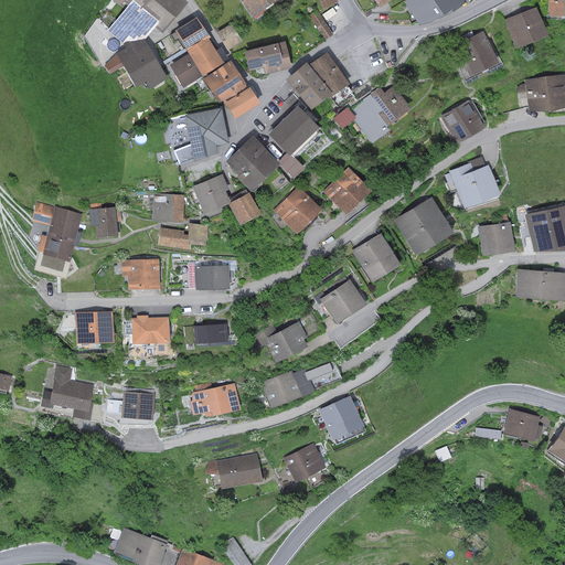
[(138,13),(148,0),(123,0),(123,1),(138,13)]
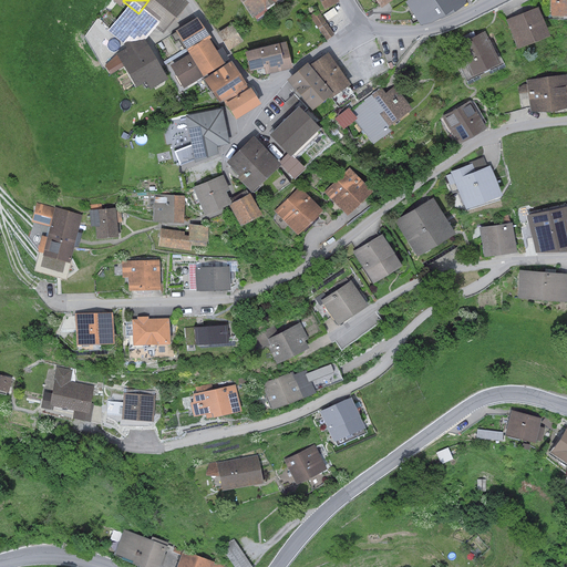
[(148,0),(138,13),(162,33),(188,2),(185,0),(148,0)]
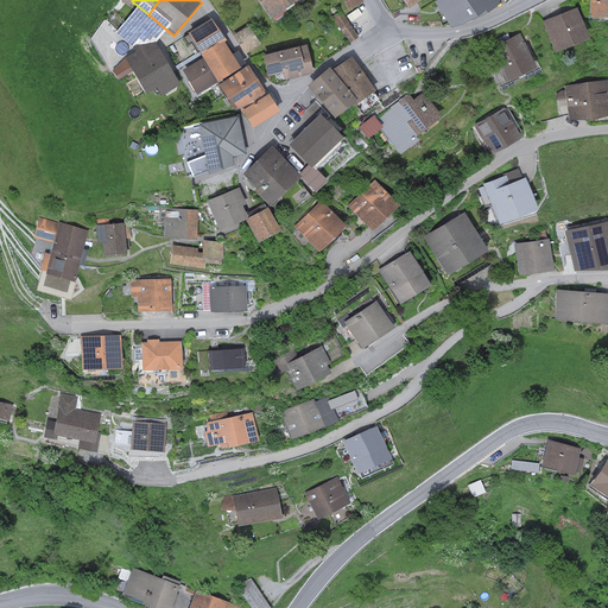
[(260,0),(258,2),(268,18),(295,0),(260,0)]
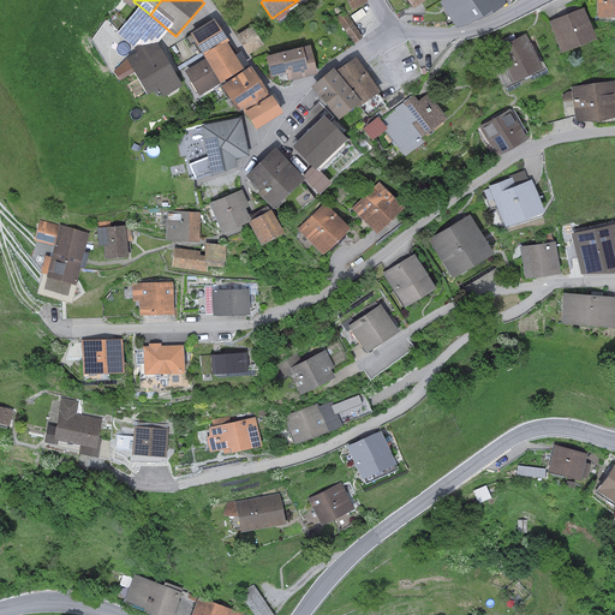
[(478,15),(470,0),(442,0),(440,1),(457,29),(478,15)]
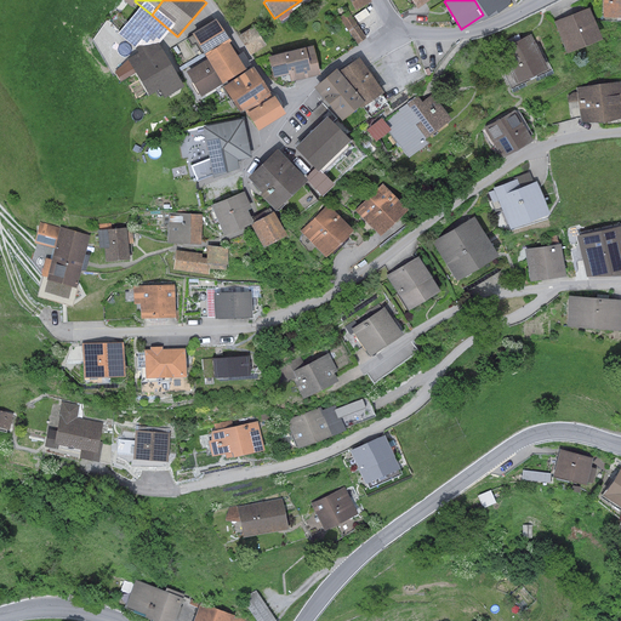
[(474,0),(483,15),(494,9),(496,12),(510,4),(506,0),(474,0)]
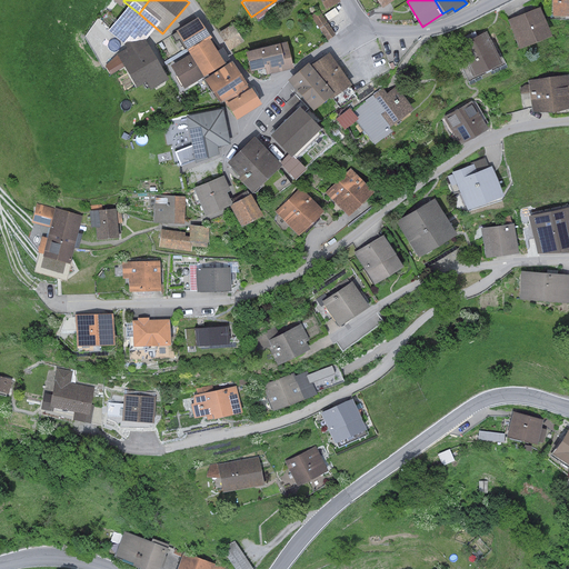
[(568,0),(551,0),(552,16),(568,15),(568,0)]
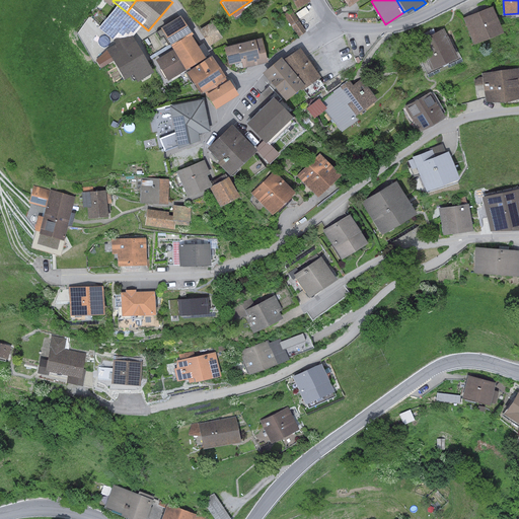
[(493,6),(462,17),(472,44),(502,31),(493,6)]
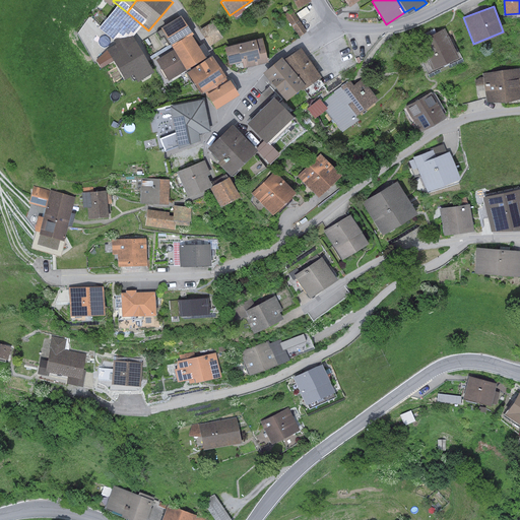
[(306,7),(297,13),(301,19),(310,12),(306,7)]
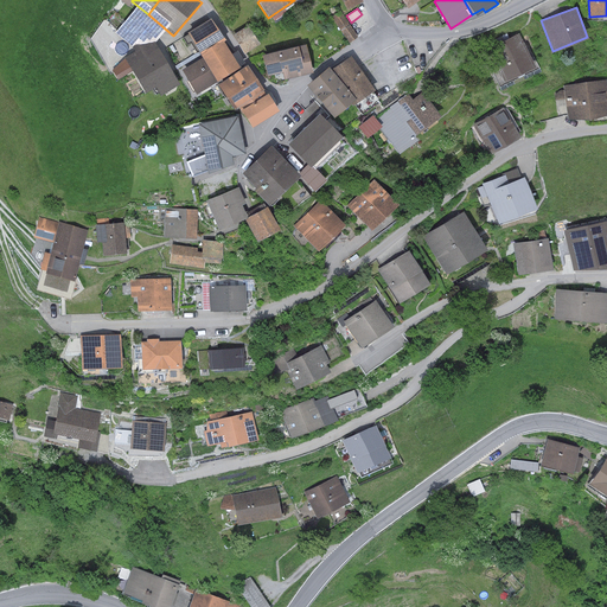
[(340,31),(350,24),(340,11),(332,17),(340,31)]
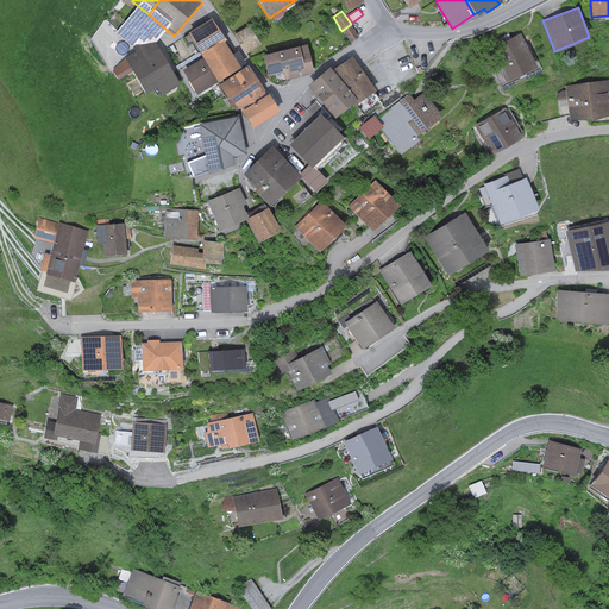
[(188,33),(201,55),(224,41),(225,41),(212,18),(188,33)]
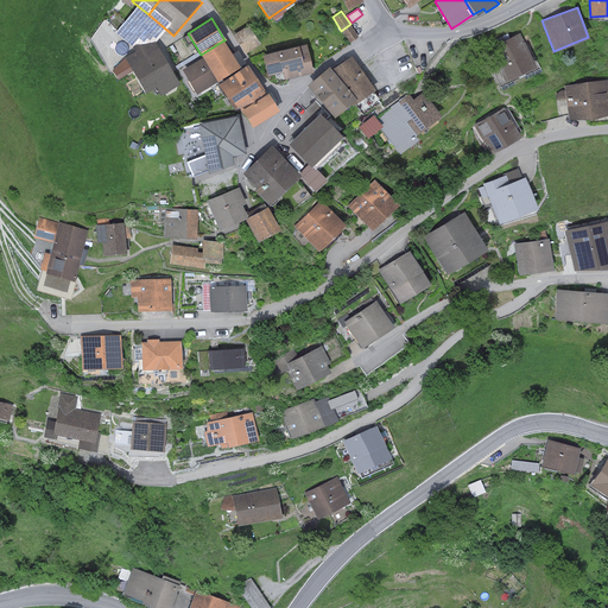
[(350,24),(341,31),(349,43),(359,37),(350,24)]
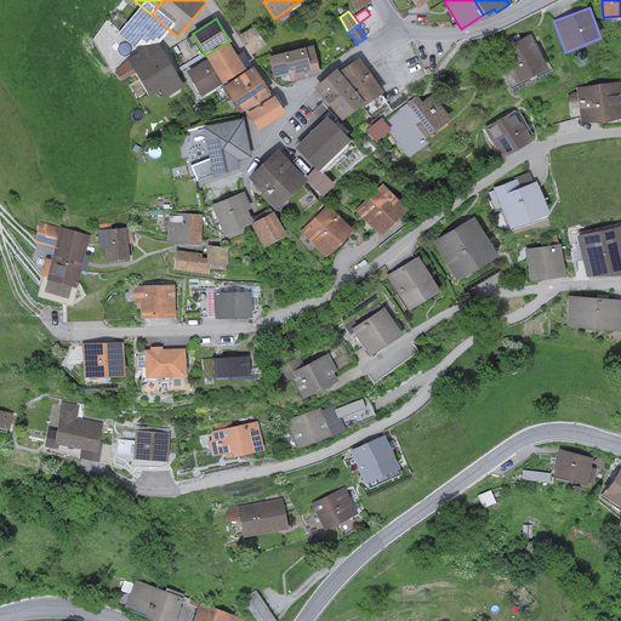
[(254,26),(237,36),(249,56),(266,45),(254,26)]
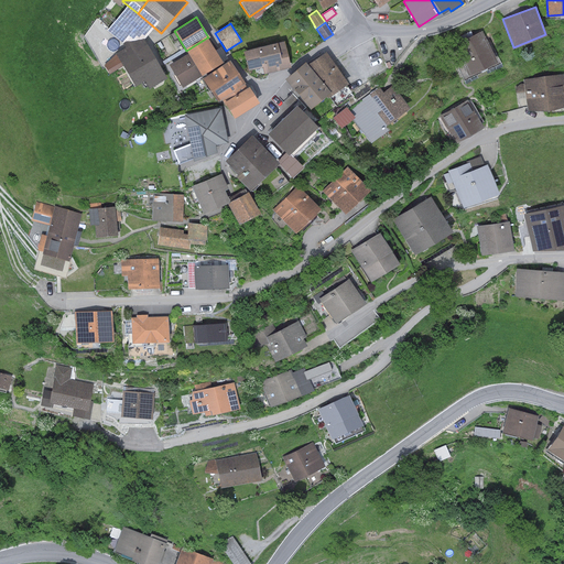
[(481,31),(453,45),(468,76),(497,63),(481,31)]
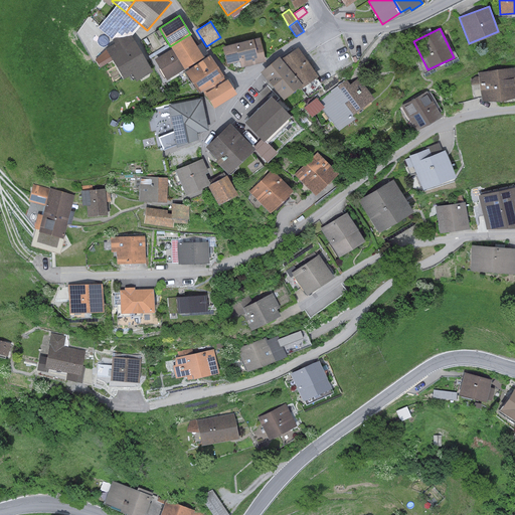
[(115,65),(140,51),(129,30),(112,39),(114,43),(106,48),(115,65)]
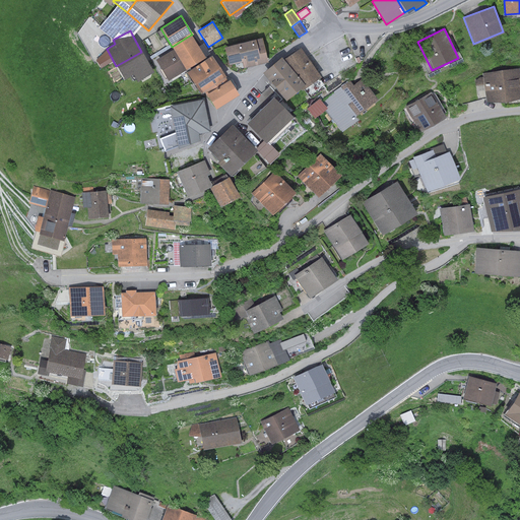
[(191,35),(172,47),(174,50),(186,70),(205,58),(191,35)]
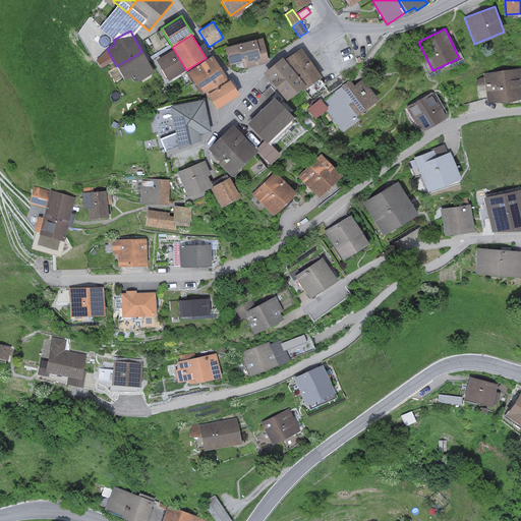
[(263,39),(224,47),(228,65),(241,62),(243,68),(268,62),(263,39)]
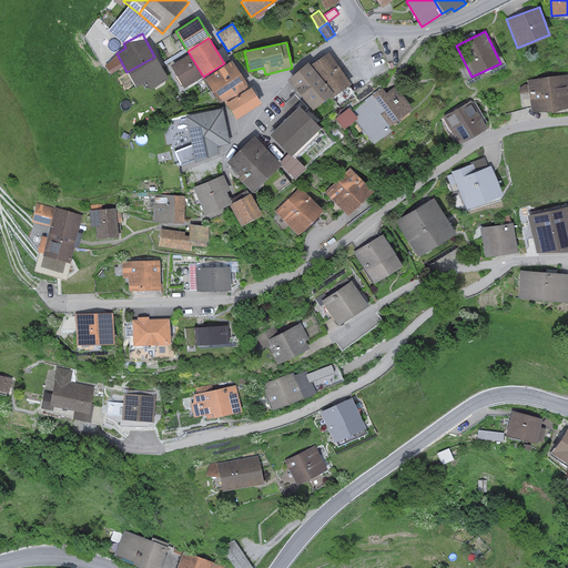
[(328,52),(308,66),(320,78),(332,93),(328,95),(330,98),(350,85),(328,52)]
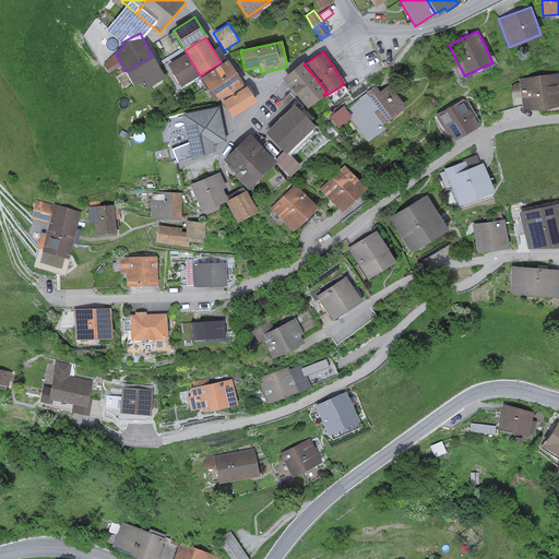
[(187,54),(167,64),(181,86),(200,75),(187,54)]
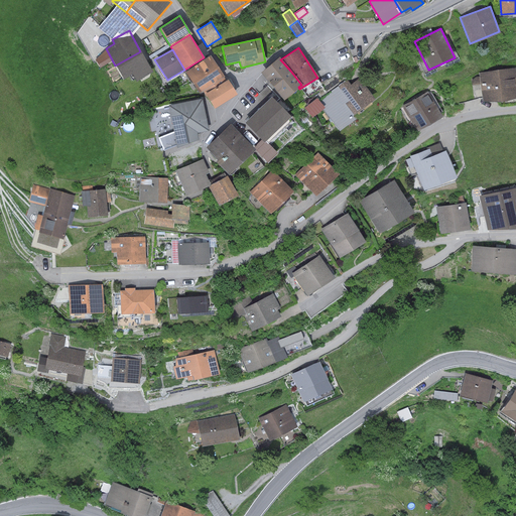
[(140,51),(115,66),(122,79),(131,74),(136,82),(152,73),(140,51)]
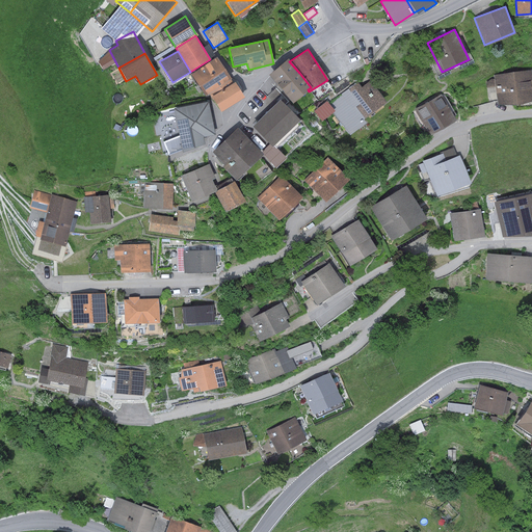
[(216,57),(190,74),(205,96),(209,94),(231,79),(216,57)]
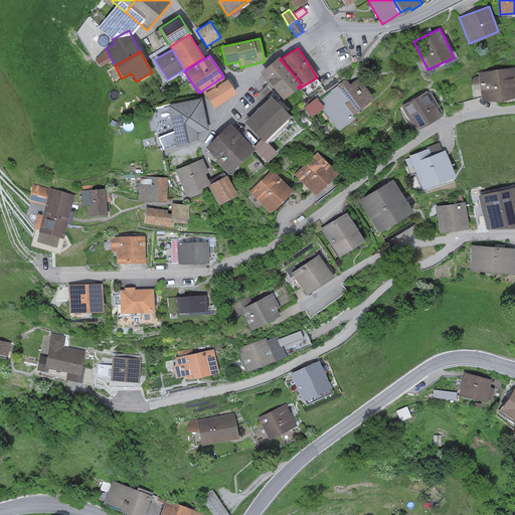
[(281,77),(290,70),(280,59),(278,56),(260,72),(265,78),(275,70),(281,77)]
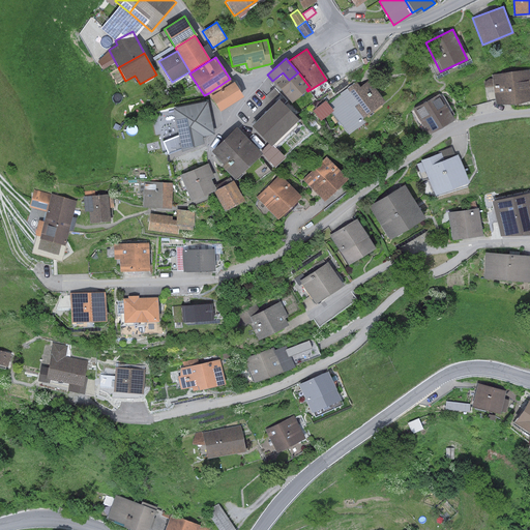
[(529,80),(529,70),(492,75),(495,105),(529,100),(529,80)]
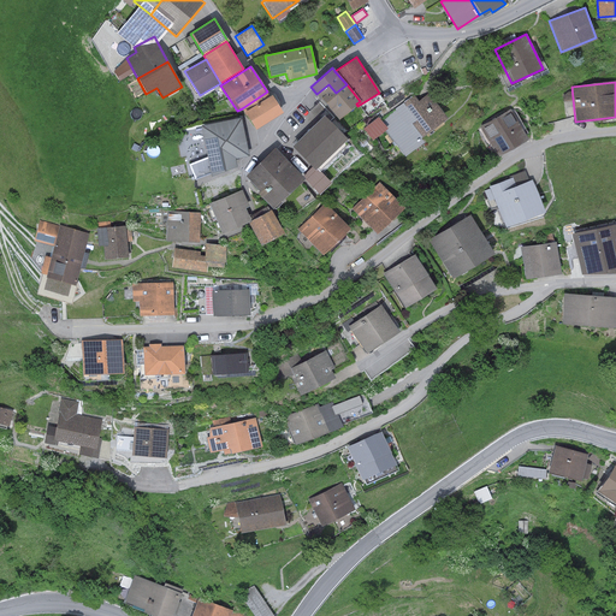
[(336,93),(329,84),(317,94),(331,111),(342,101),(336,93)]
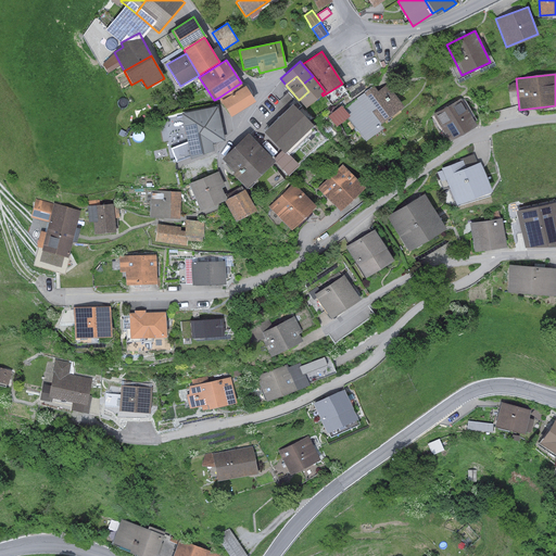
[(313,76),(303,84),(308,91),(299,100),(304,108),(321,93),(325,91),(313,76)]
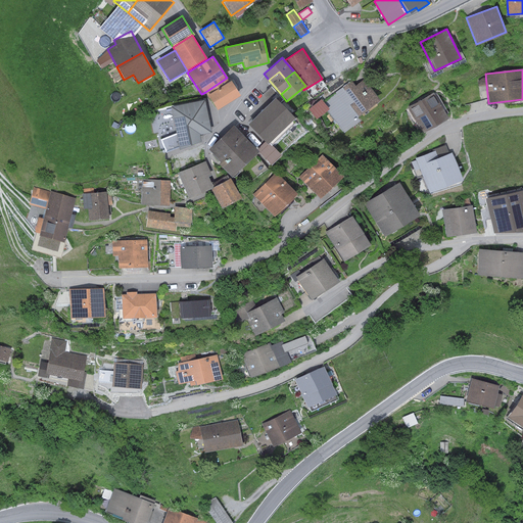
[(227,78),(205,92),(217,110),(240,95),(230,81),(229,82),(227,78)]
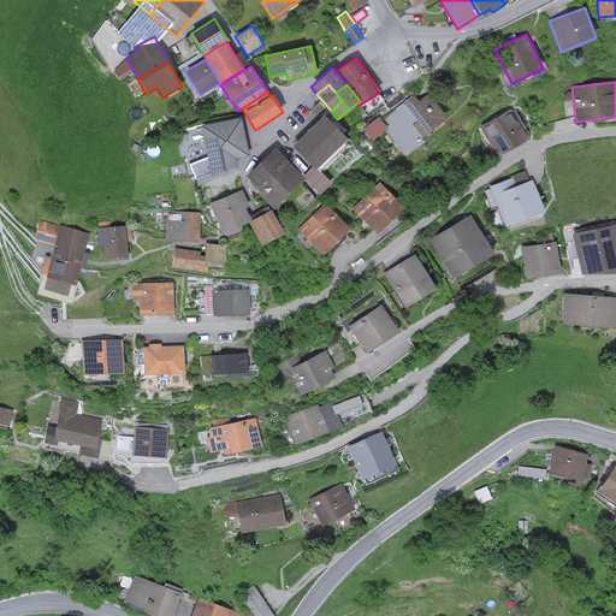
[(415,120),(437,105),(428,94),(419,101),(414,95),(403,104),(415,120)]
